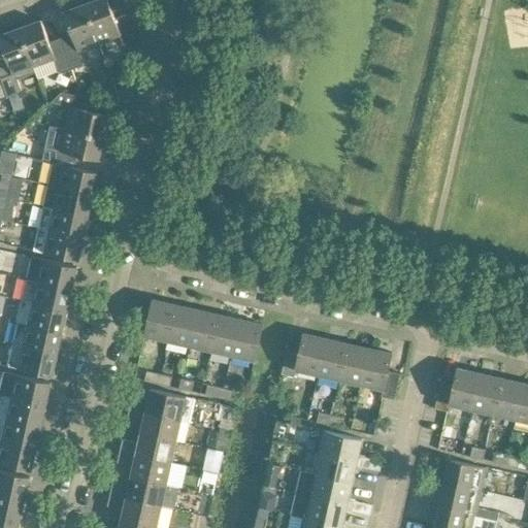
[(107,0),(95,0),(85,4),(99,42),(120,35),(124,45),(130,47),(137,17),(123,13),(121,23),(117,25),(107,0)]
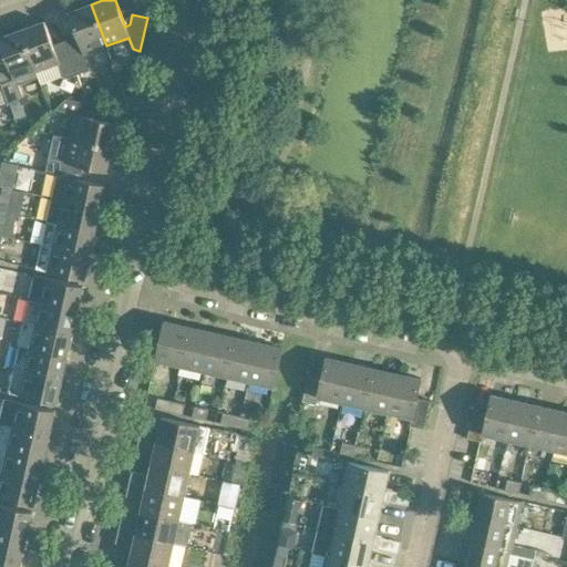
[(66,48),(73,64),(76,74),(90,70),(84,54),(106,45),(91,4),(68,12),(79,43),(66,48)]
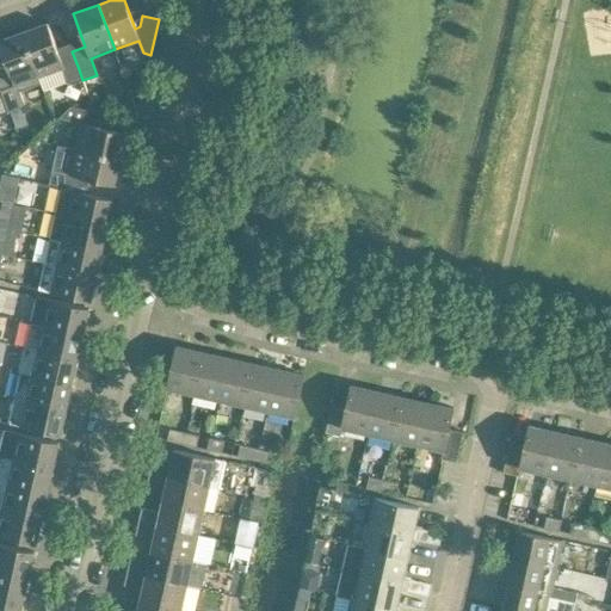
[(23,32),(39,76),(65,68),(48,23),(23,32)]
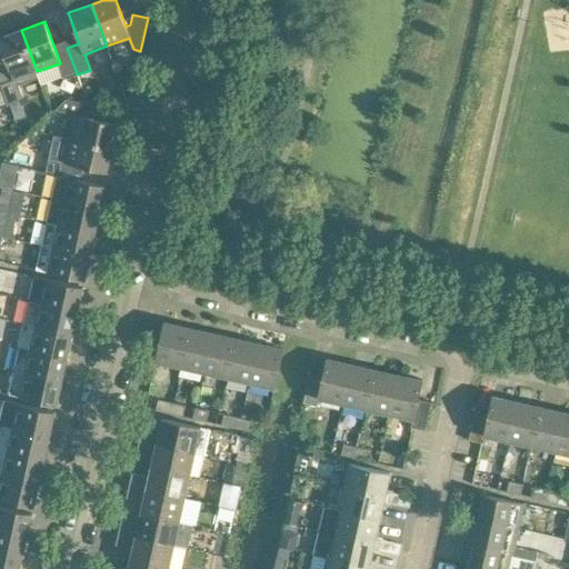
[(38,77),(37,71),(21,30),(0,37),(0,45),(9,68),(0,71),(0,82),(8,105),(23,99),(18,85),(38,77)]
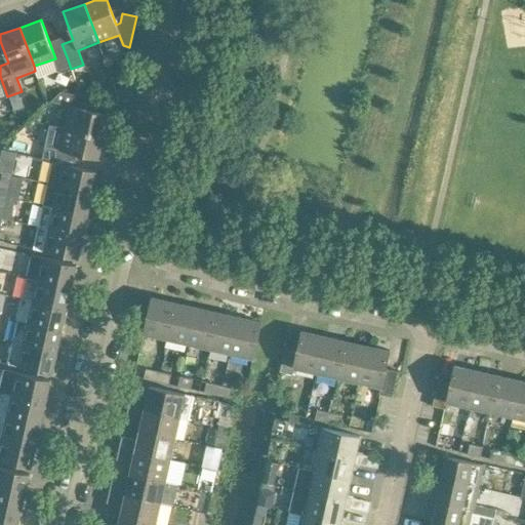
[(59,73),(71,69),(68,59),(56,65),(59,73)]
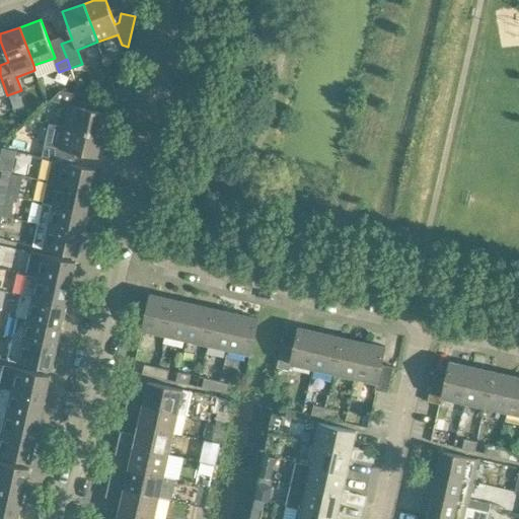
[(108,114),(81,107),(83,96),(72,93),(64,127),(103,136),(108,114)]
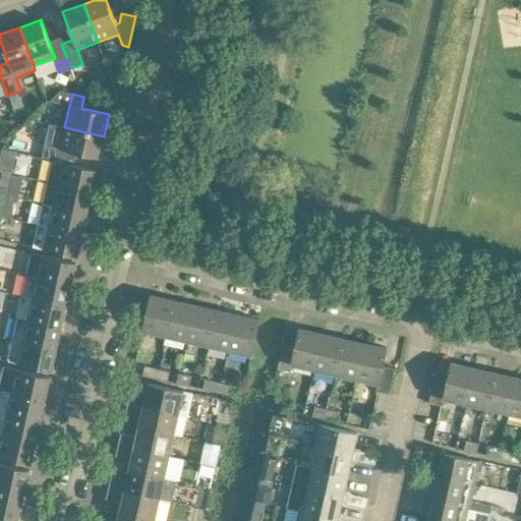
[(53,160),(62,162),(67,163),(70,152),(99,159),(104,136),(64,127),(60,149),(45,145),(42,158),(53,160)]
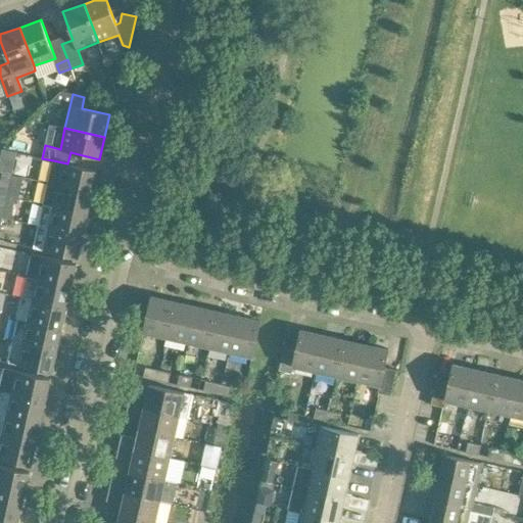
[(0,152),(0,172),(1,173),(11,175),(16,152),(1,149),(0,152)]
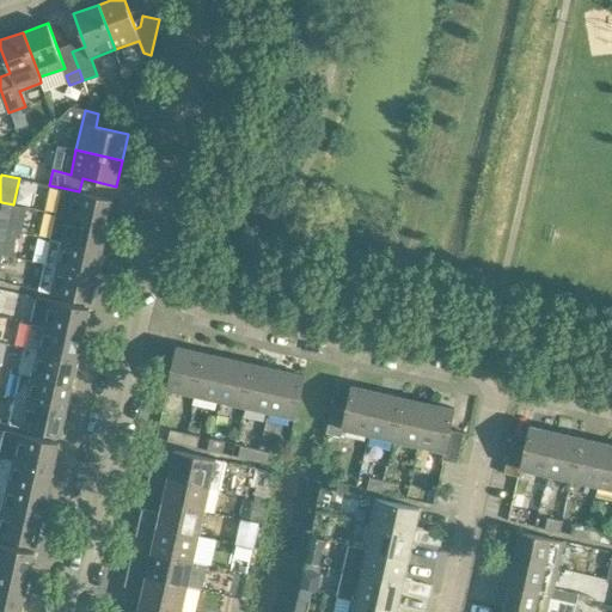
[(62,188),(56,214),(108,226),(114,200),(87,194),(79,191),(73,190),(62,188)]
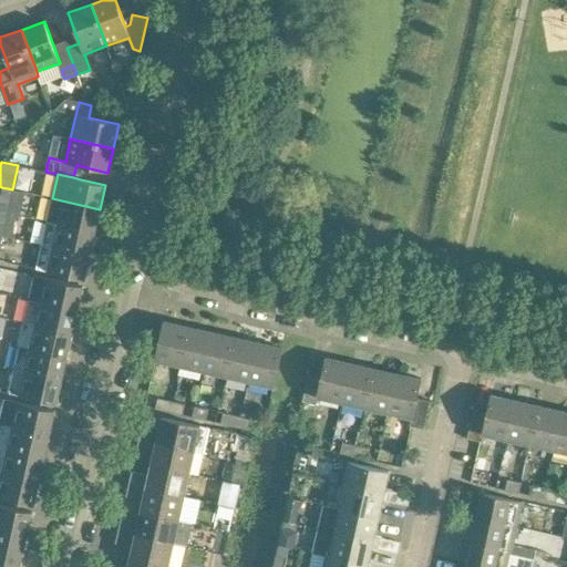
[(1,187),(0,192),(0,210),(7,213),(12,189),(1,187)]
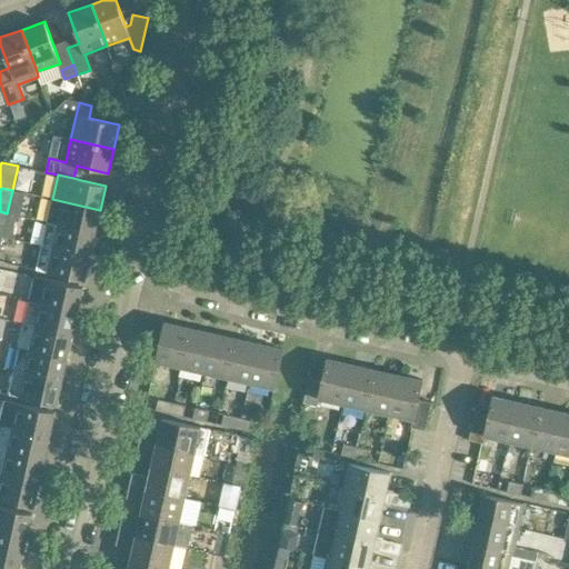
[(52,199),(47,222),(95,233),(100,210),(52,199)]
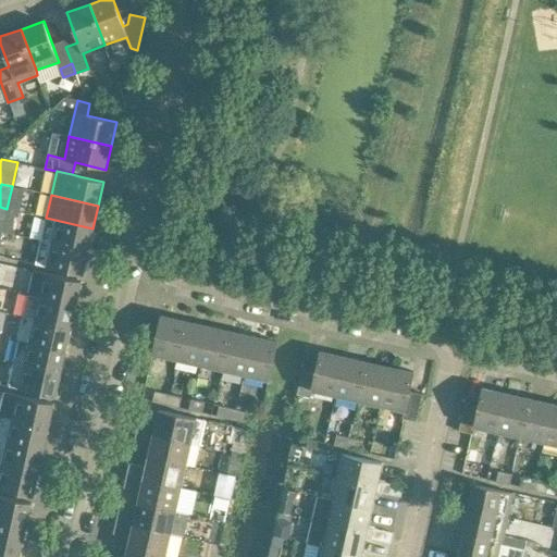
[(88,251),(93,229),(46,218),(40,240),(88,251)]
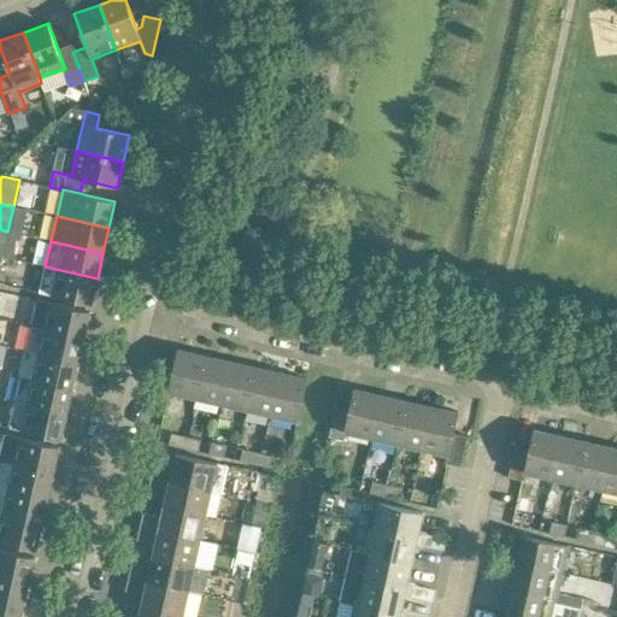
[(45,266),(40,293),(92,304),(98,278),(45,266)]
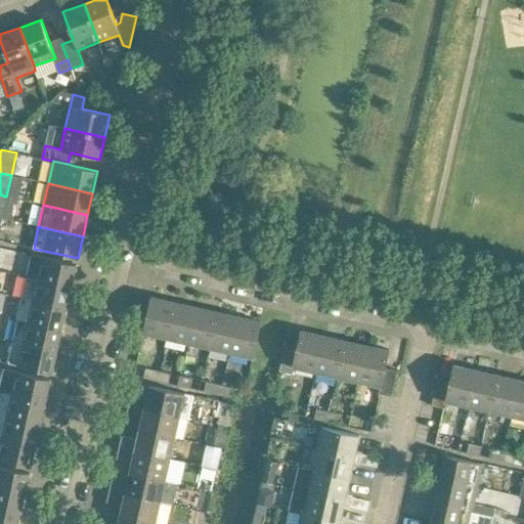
[(72,287),(76,264),(32,255),(27,276),(72,287)]
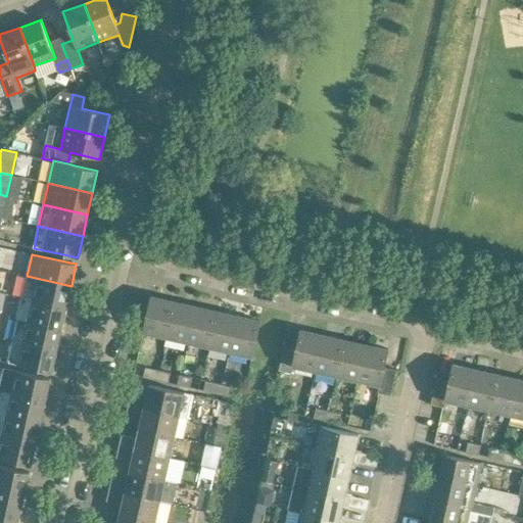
[(27,276),(21,297),(66,307),(72,286),(27,276)]
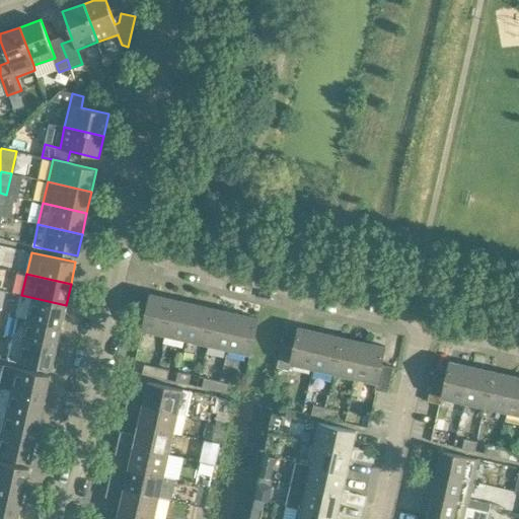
[(171,298),(150,294),(142,329),(163,335),(171,298)]
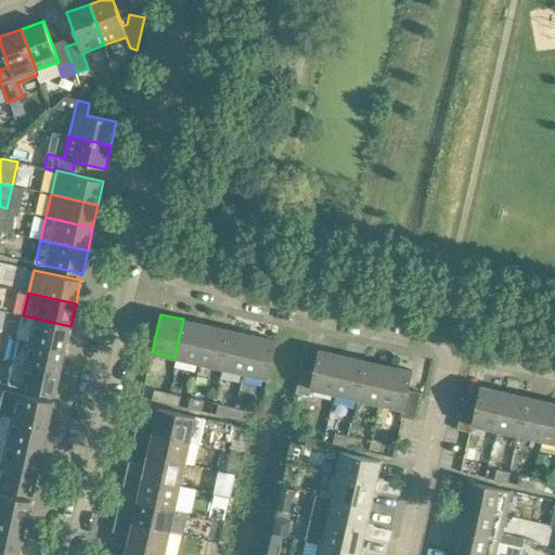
[(65,349),(71,326),(23,315),(18,338),(65,349)]
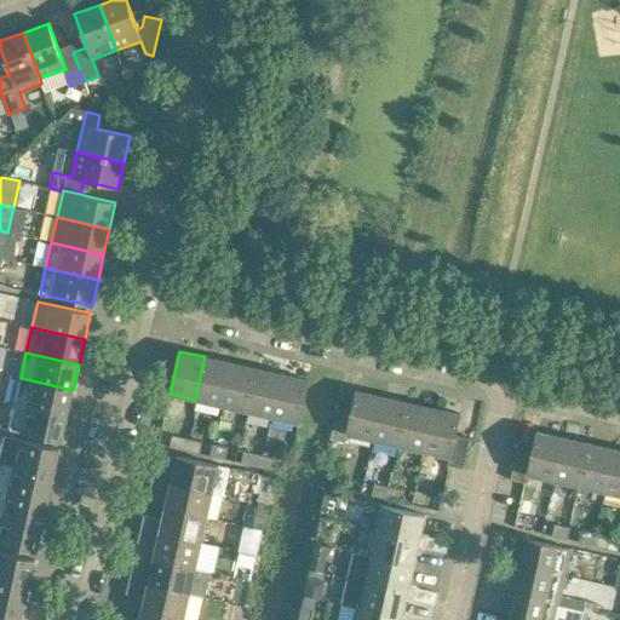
[(230,362),(205,356),(195,400),(220,406),(230,362)]
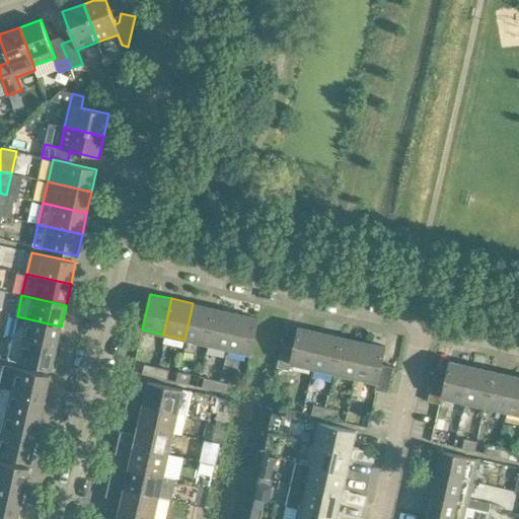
[(215,308),(193,303),(184,340),(207,344),(215,308)]
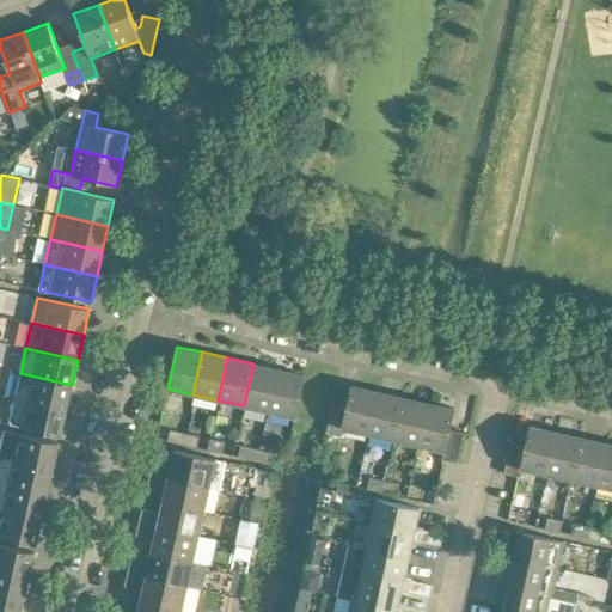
[(279,369),(254,363),(244,405),(269,411),(279,369)]
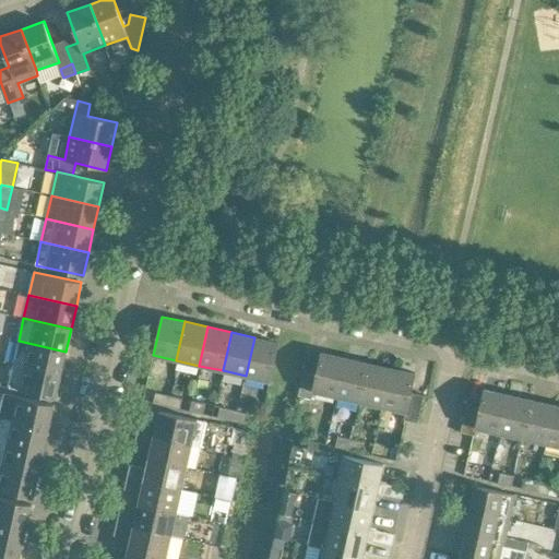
[(278,343),(254,337),(246,376),(269,381),(278,343)]
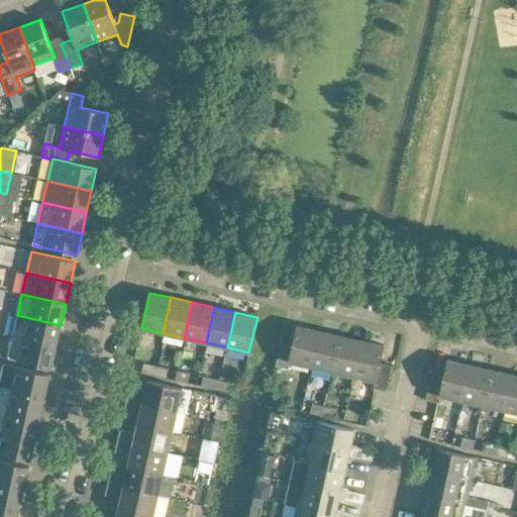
[(17,315),(12,336),(56,346),(61,325),(17,315)]
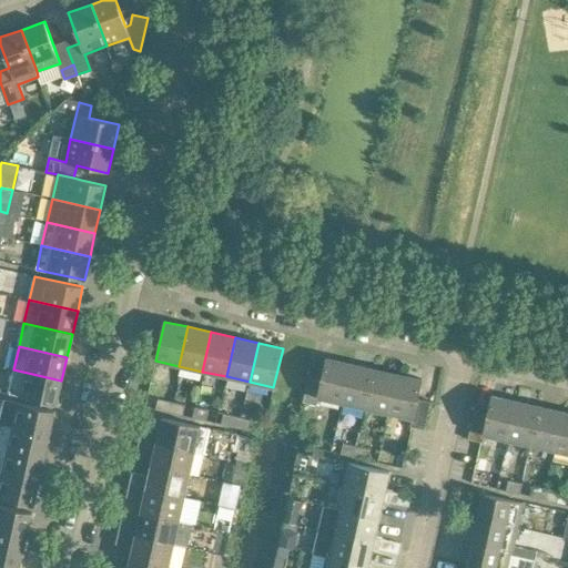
[(318,397),(342,403),(351,363),(326,358),(322,377),(308,375),(302,402),(316,405),(318,397)]
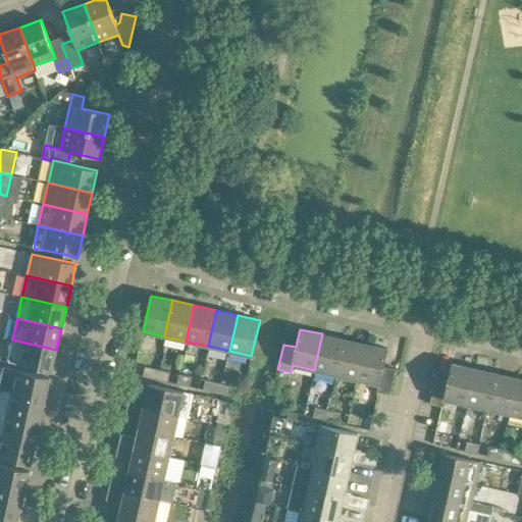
[(344,338),(322,333),(314,370),(335,375),(344,338)]
